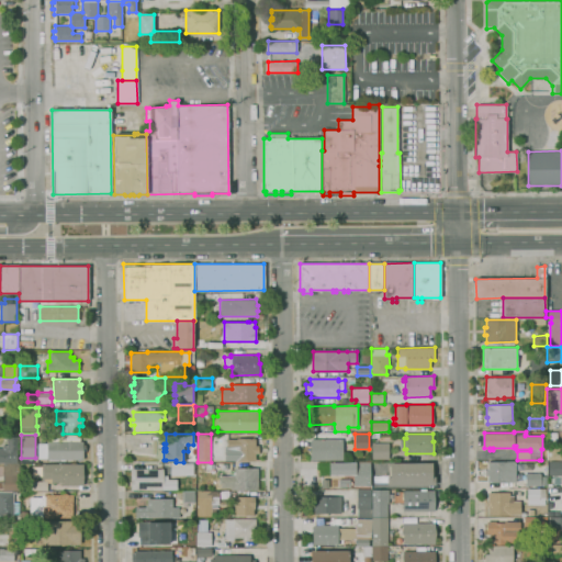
[(0,462),(0,448),(2,448),(2,445),(7,445),(7,437),(18,437),(19,450),(17,450),(17,462),(0,462)]
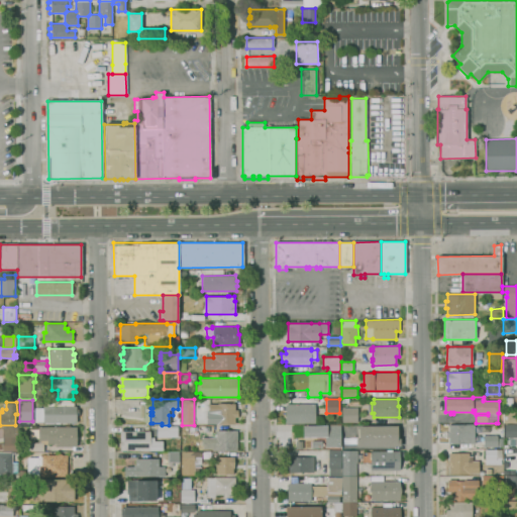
[(235,424),(216,424),(207,423),(207,411),(209,411),(209,404),(218,404),(218,403),(235,403),(235,410),(238,410),(238,418),(235,418),(235,424)]
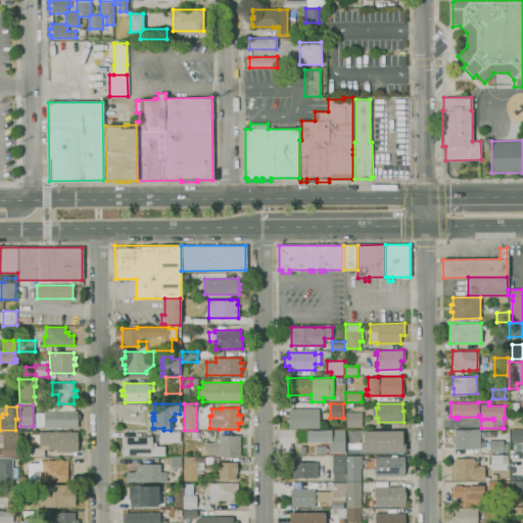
[(289,428),(289,409),(319,409),(319,427),(289,428)]
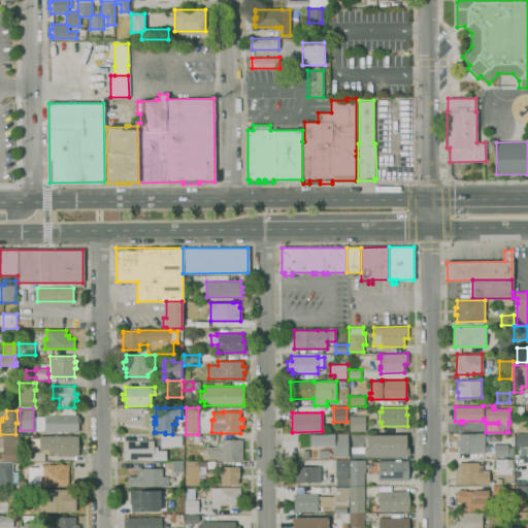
[(55,433),(47,433),(47,432),(43,432),(43,430),(36,430),(35,417),(43,417),(43,415),(77,415),(77,418),(80,418),(80,424),(78,424),(78,431),(55,432),(55,433)]
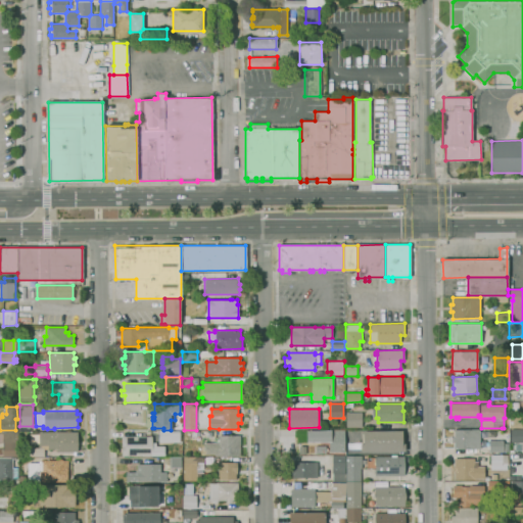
[(362,427),(346,427),(346,412),(362,412),(362,427)]
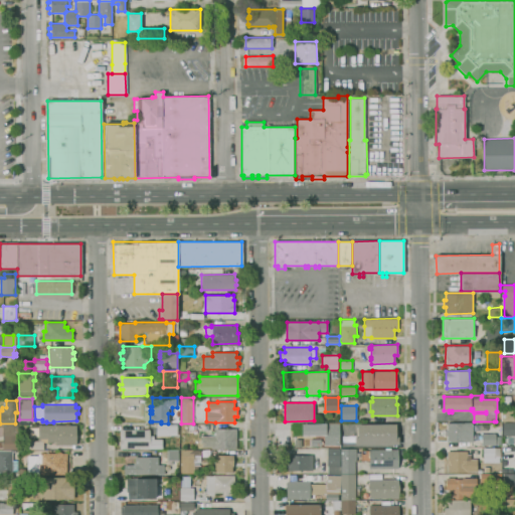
[(514,420),(501,420),(501,410),(514,410),(514,420)]
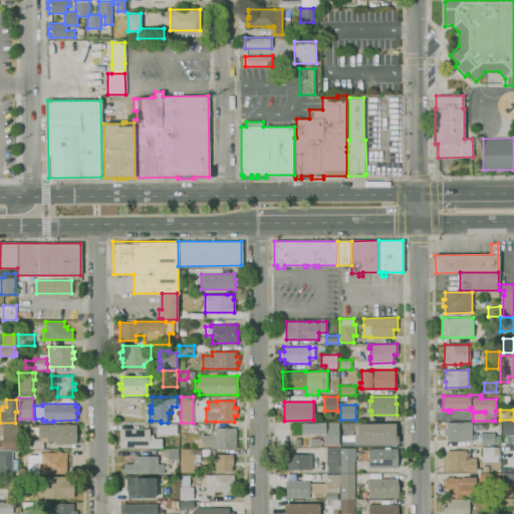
[(338,445),(323,445),(323,435),(301,435),(301,423),(320,423),(320,422),(338,422),(338,445)]
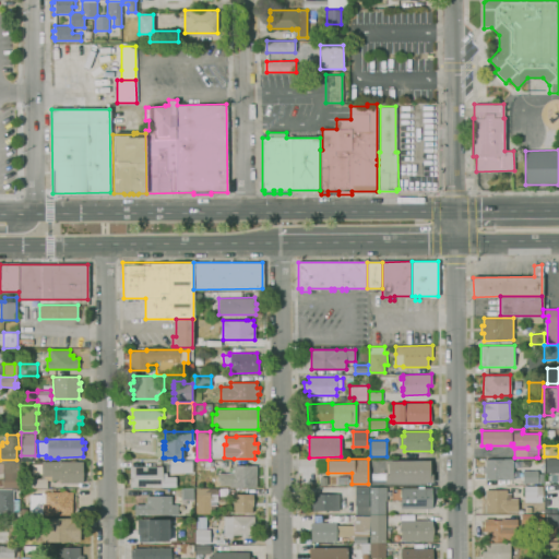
[(486,480),(486,473),(483,473),(483,466),(485,466),(485,460),(512,459),(513,479),(486,480)]
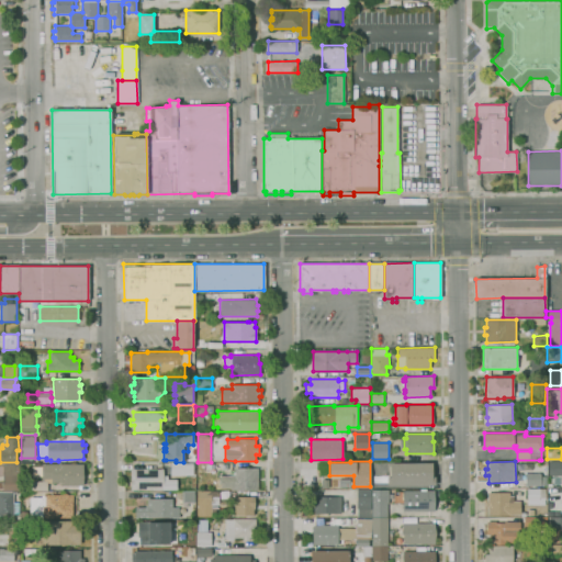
[(561,475),(548,475),(548,461),(561,461),(561,475)]
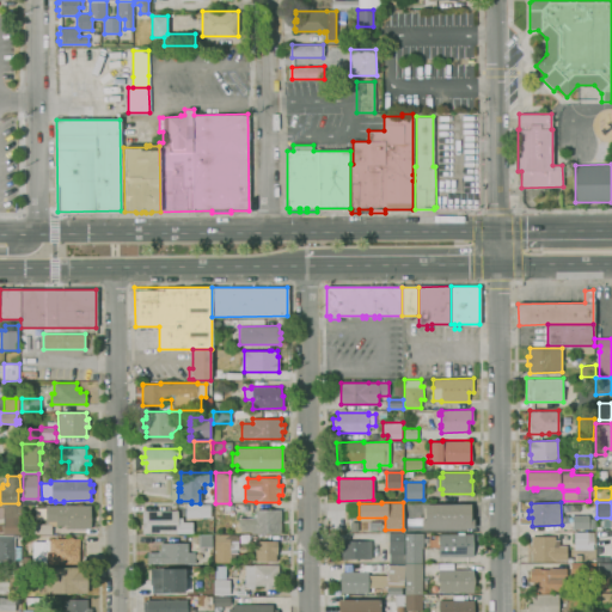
[(187,518),(187,503),(199,503),(199,505),(210,505),(210,518),(187,518)]
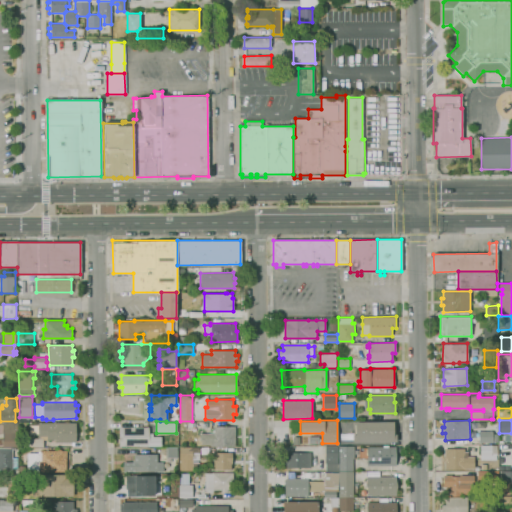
[(396,442),(353,442),(353,435),(355,435),(355,421),(393,421),(393,434),(396,434),(396,442)]
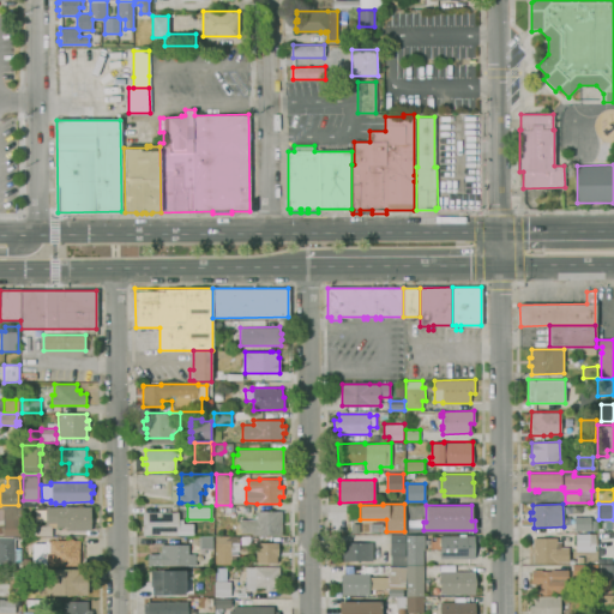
[(20,536),(4,536),(4,509),(6,509),(6,506),(20,506),(20,536)]
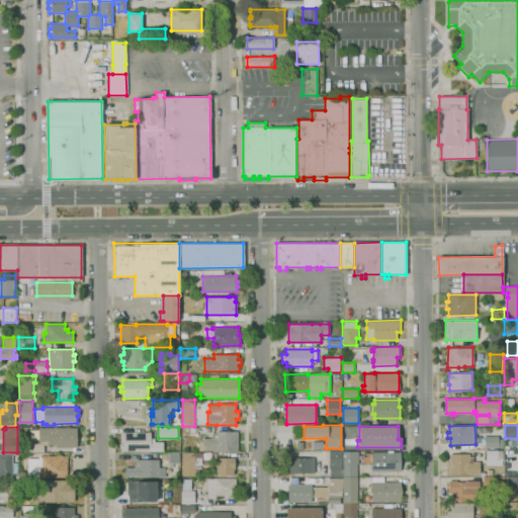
[(77,447),(57,447),(57,445),(48,445),(48,441),(38,441),(38,440),(30,440),(29,430),(38,429),(38,428),(77,427),(77,447)]
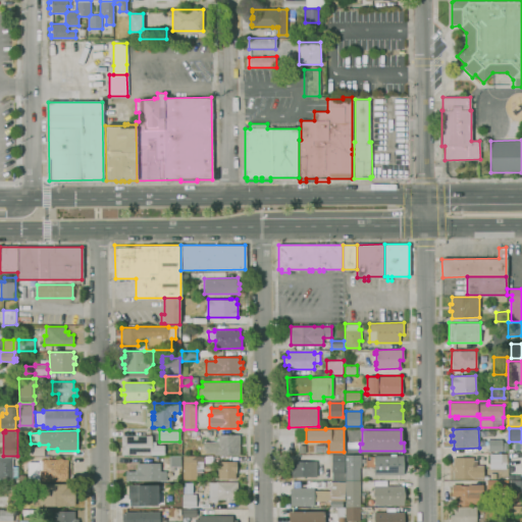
[(240,455),(214,455),(214,454),(205,454),(205,441),(218,441),(218,434),(240,434),(240,455)]
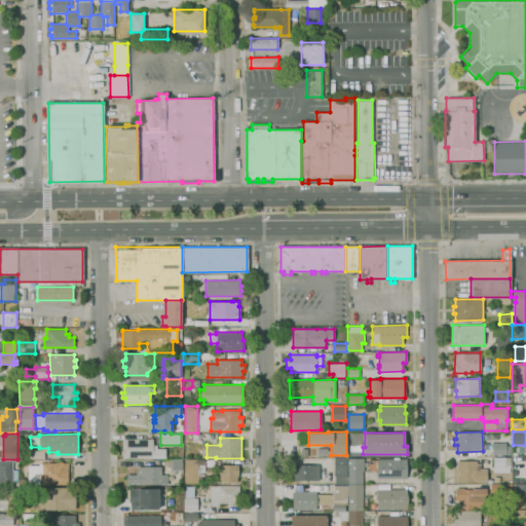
[(165,458),(122,458),(122,439),(152,439),(152,445),(157,445),(157,449),(165,448),(165,458)]
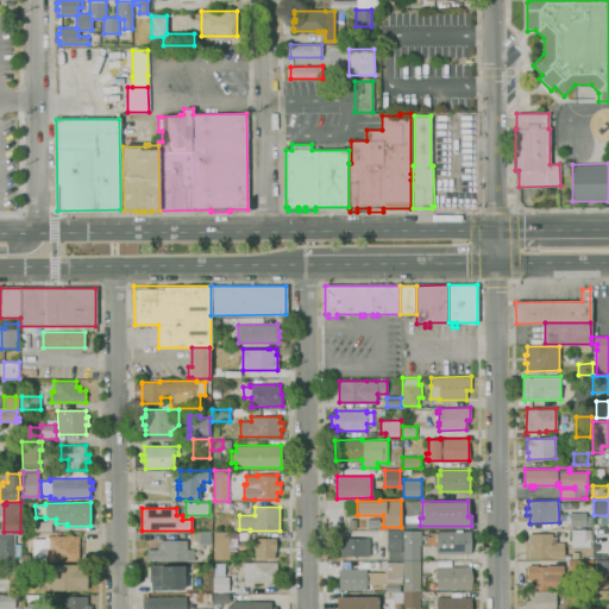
[(586,527),(570,526),(570,513),(586,513),(586,527)]
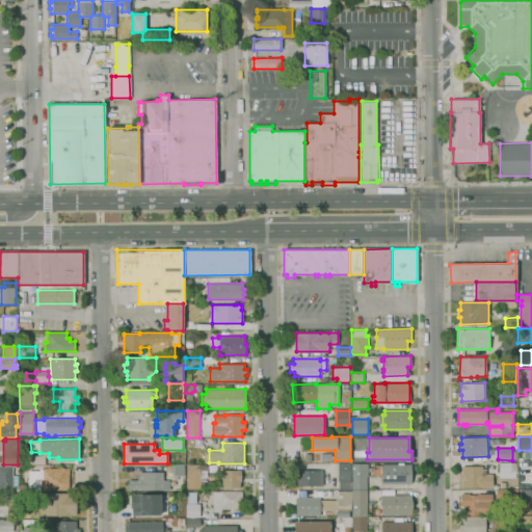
[(331,461),(318,461),(318,453),(331,453),(331,461)]
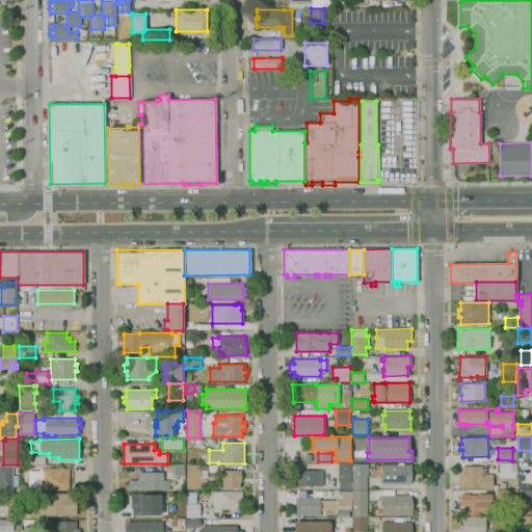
[(45,464),(29,464),(29,455),(45,455),(45,464)]
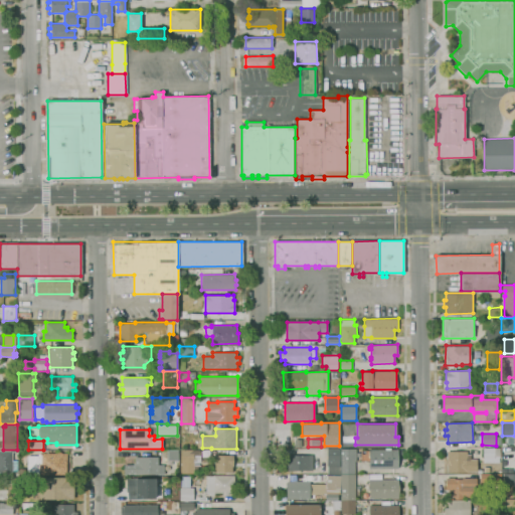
[(494,464),(491,464),(491,463),(483,463),(483,447),(500,448),(500,458),(499,458),(499,463),(494,463),(494,464)]
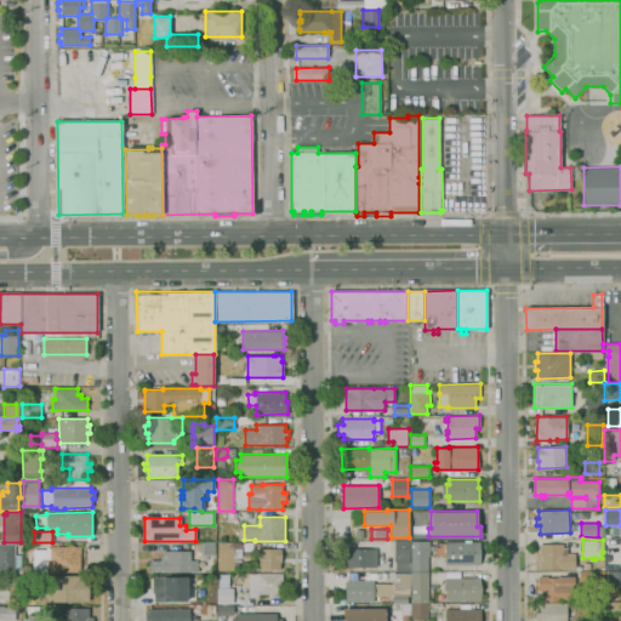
[(480,564),(445,564),(445,556),(434,556),(434,543),(444,543),(444,542),(465,542),(465,540),(471,540),(471,541),(480,541),(480,564)]
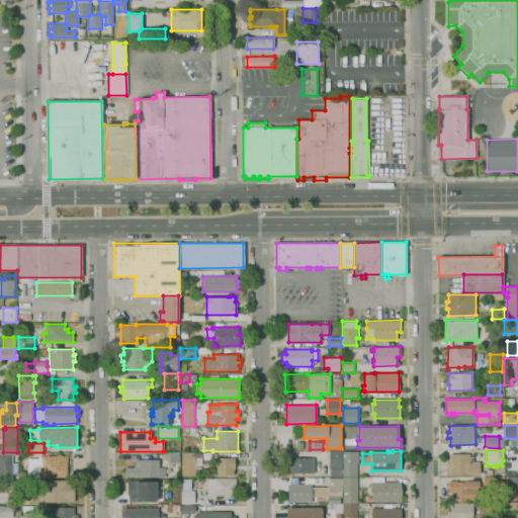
[(342,477),(330,477),(330,467),(329,467),(330,451),(342,451),(342,468),(342,477)]
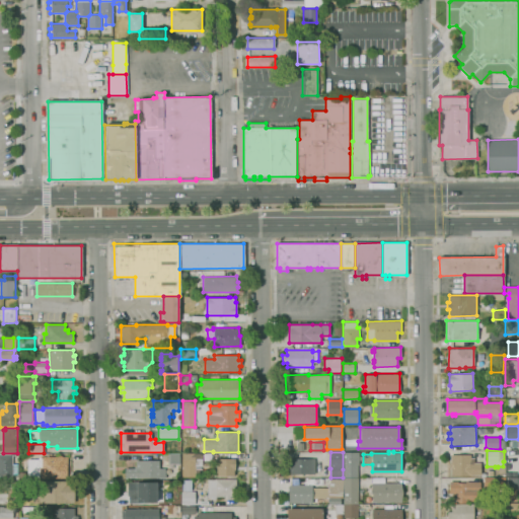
[(343,477),(343,469),(343,452),(359,452),(359,465),(358,465),(358,477),(343,477)]
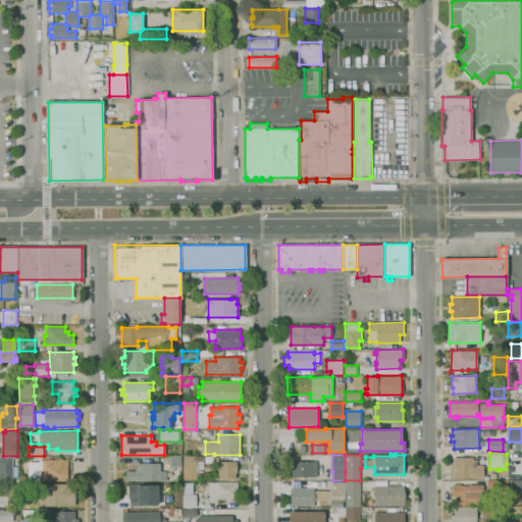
[(169,466),(168,457),(180,456),(181,466),(169,466)]
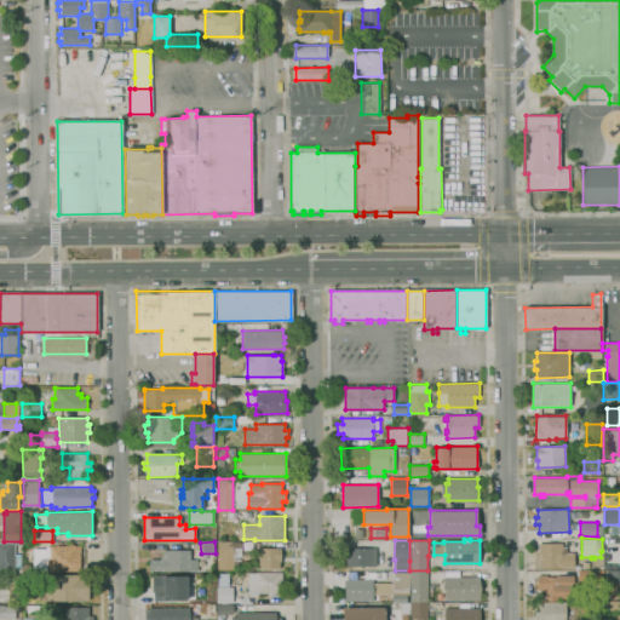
[(217,557),(217,541),(233,541),(233,557),(217,557)]
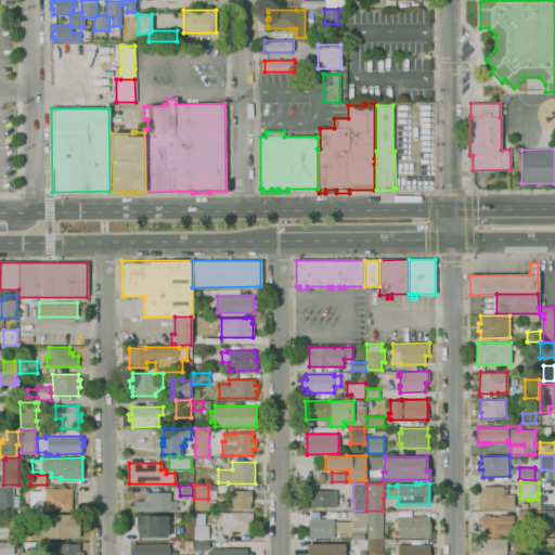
[(13,512),(8,512),(8,510),(0,510),(0,486),(13,486),(13,495),(18,495),(18,510),(13,510),(13,512)]
